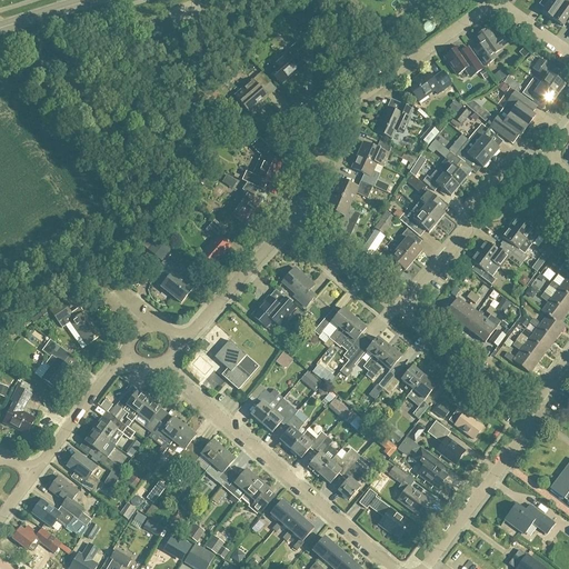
[(552,19),(563,3),(566,0),(549,0),(550,0),(542,12),(552,19)]
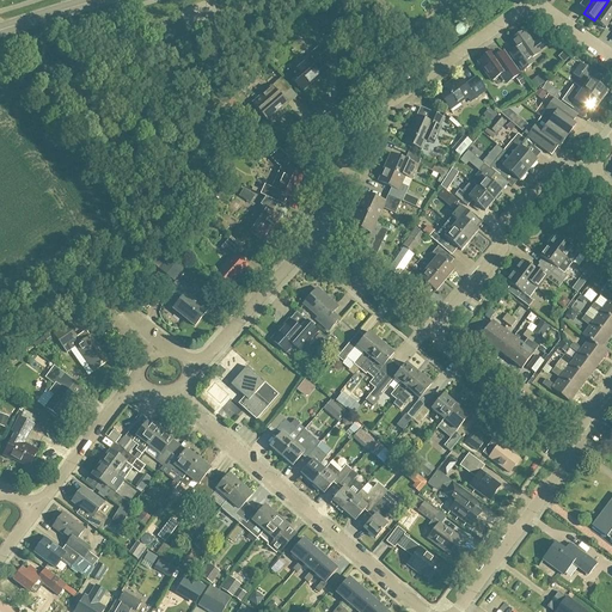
[(611,26),(611,0),(609,0),(606,4),(594,20),(605,29),(609,24),(611,26)]
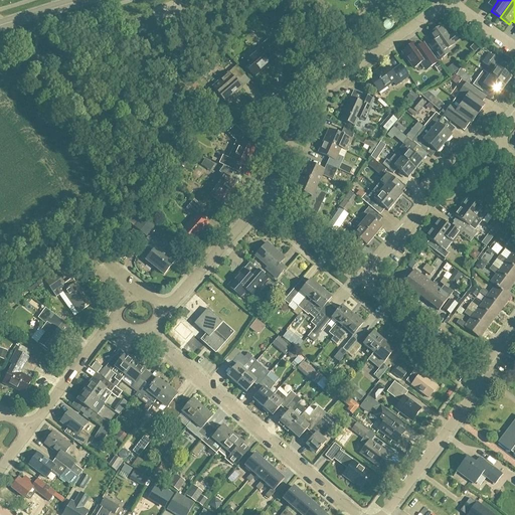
[(430,34),(435,41),(430,45),(433,50),(440,60),(450,53),(448,49),(454,44),(454,43),(459,40),(454,33),(449,37),(442,26),(430,34)]
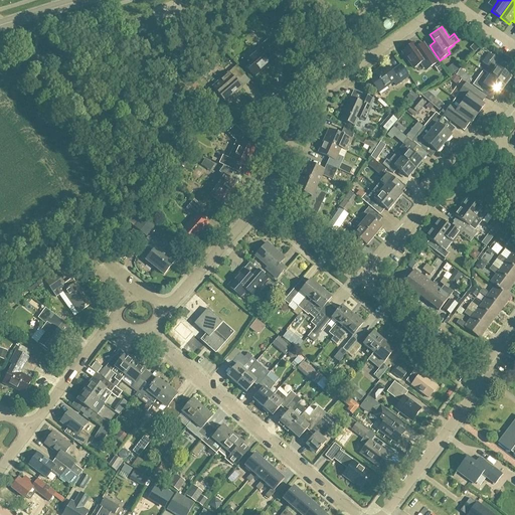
[(272,54),(278,49),(269,39),(263,45),(264,46),(243,63),(254,76),(275,58),(272,54)]
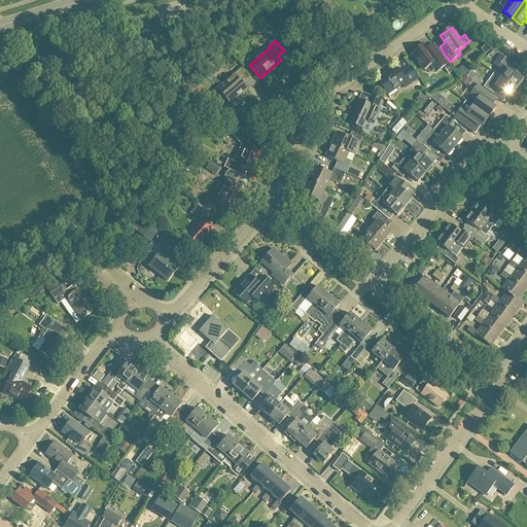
[(424,70),(430,65),(435,73),(448,64),(434,46),(429,50),(424,44),(412,54),(424,70)]
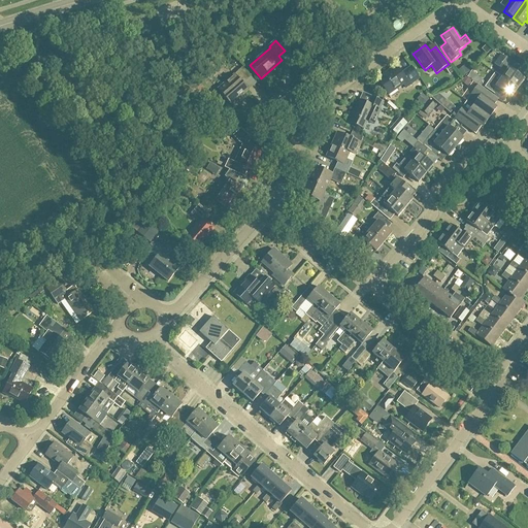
[(517,64),(506,57),(498,69),(505,73),(502,78),(518,90),(525,79),(513,71),(517,64)]
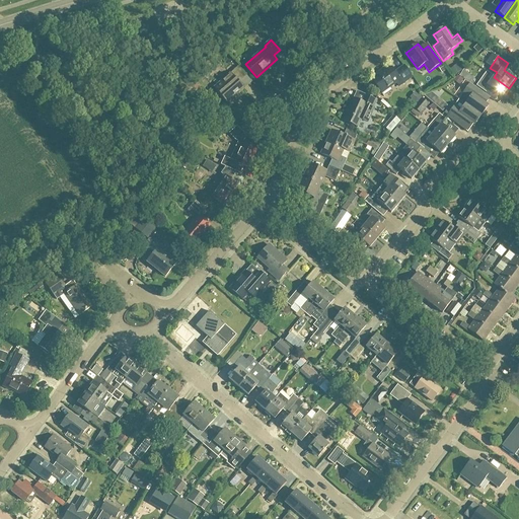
[(399,86),(412,77),(403,66),(395,73),(389,65),(381,71),(382,72),(372,80),(382,94),(396,83),(399,86)]
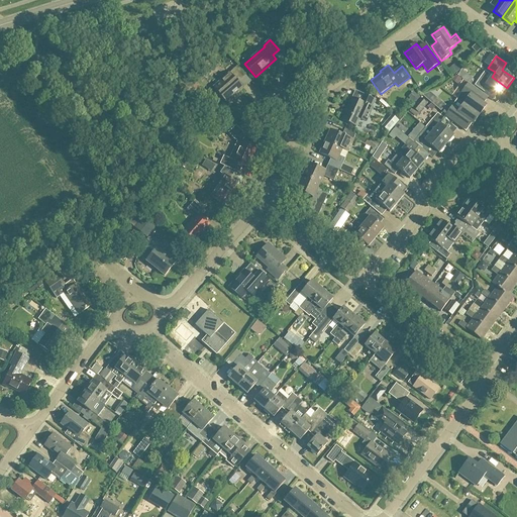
[(213,87),(226,103),(243,89),(238,82),(245,76),(237,66),(213,87)]
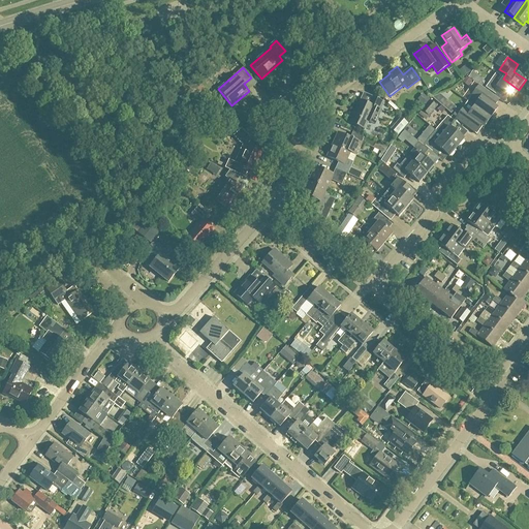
[(217,71),(206,83),(210,87),(220,75),(217,71)]
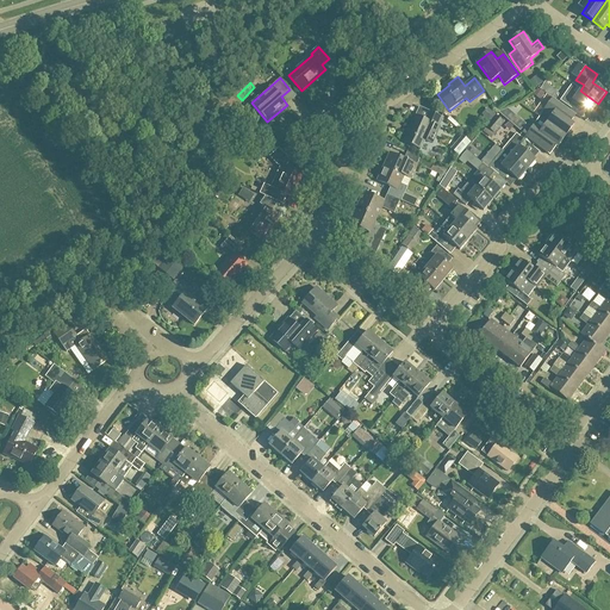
[(591,114),(598,104),(580,91),(572,85),(560,101),(572,110),(576,104),(591,114)]
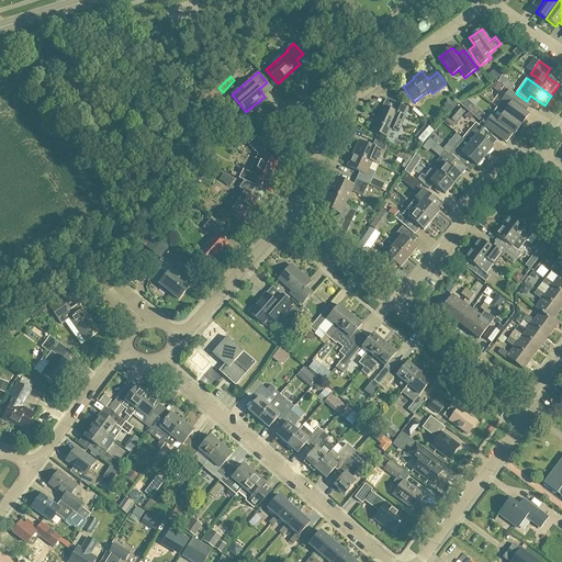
[(497,108),(521,125),(529,115),(524,112),(529,105),(509,91),(497,108)]
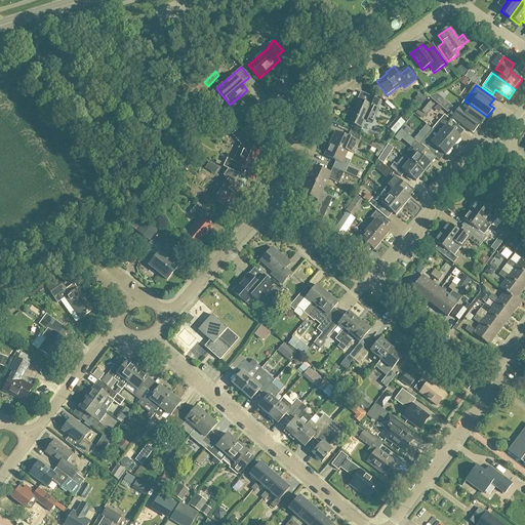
[(421,105),(427,98),(419,92),(414,98),(421,105)]
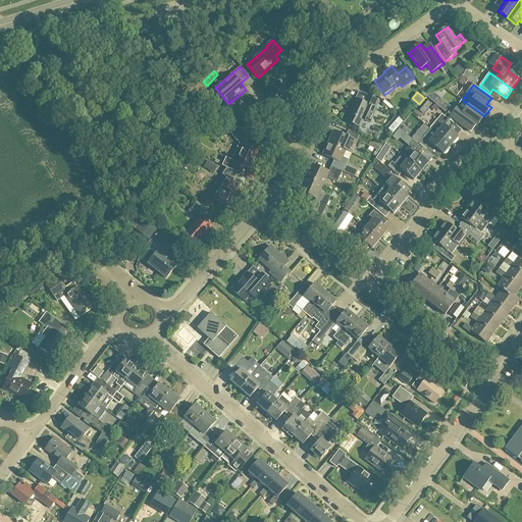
[(376,109),(374,108),(378,101),(366,96),(363,103),(355,99),(345,121),(359,128),(363,120),(369,123),(376,109)]
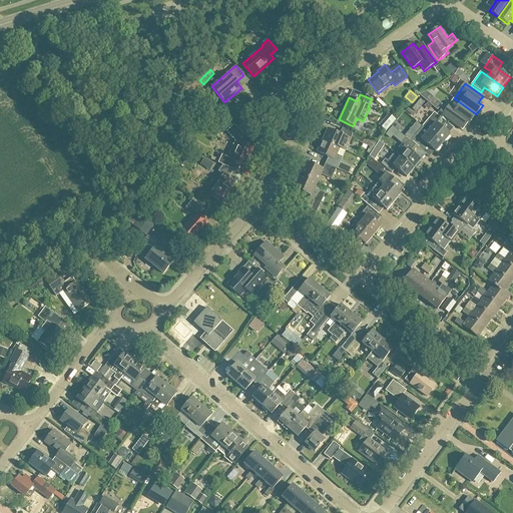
[(424,102),(417,97),(409,106),(415,112),(424,102)]
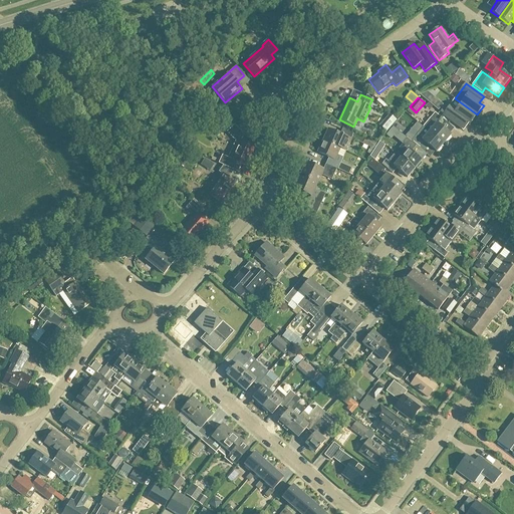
[(463,131),(469,122),(470,124),(477,114),(455,98),(448,107),(444,114),(463,131)]
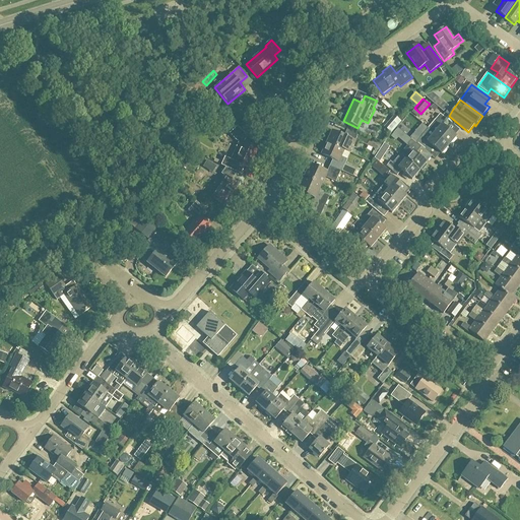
[(165,104),(168,110),(174,107),(171,102),(165,104)]
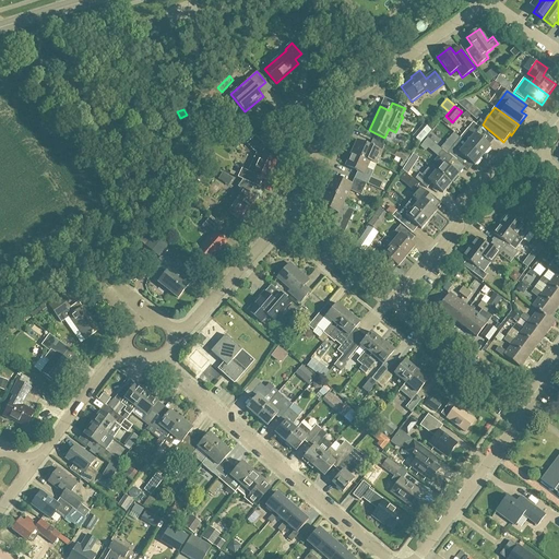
[(461,138),(483,156),(490,147),(480,139),(486,133),(474,123),(468,129),(461,138)]
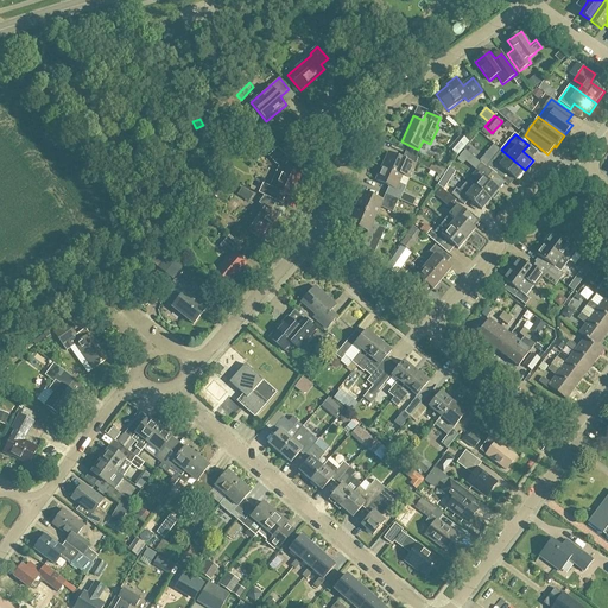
[(291,198),(301,175),(284,168),(287,159),(278,149),(268,157),(276,164),(279,165),(270,188),(264,185),(259,194),(280,203),(285,195),(291,198)]
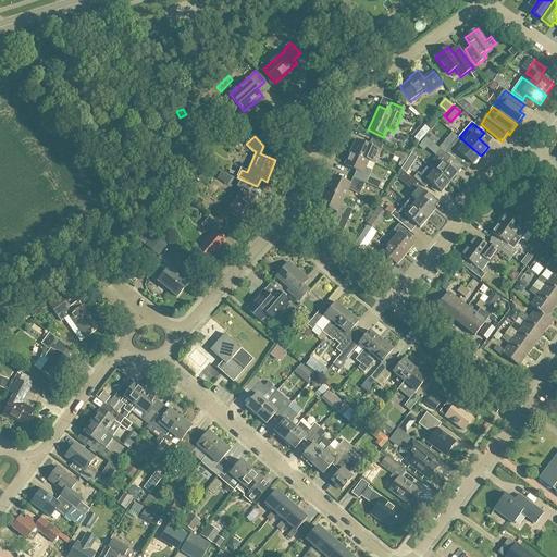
[(481,156),(459,137),(447,152),(459,162),(463,157),(473,165),(481,156)]
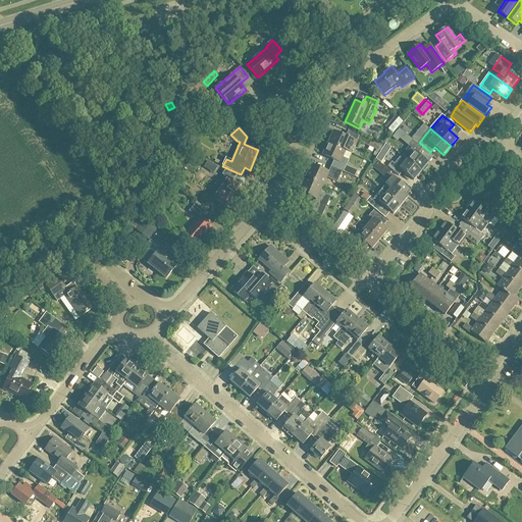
[(398,140),(404,133),(401,129),(395,137),(398,140)]
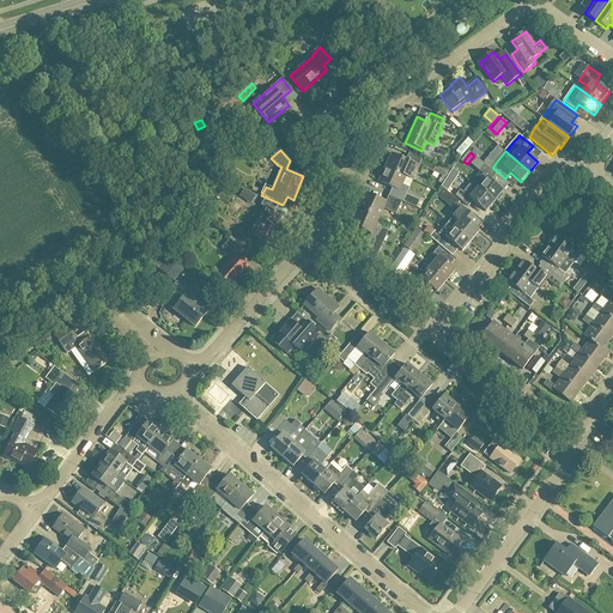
[(412,163),(392,153),(386,168),(405,176),(412,180),(417,170),(420,173),(423,167),(432,171),(436,164),(422,158),(419,165),(412,162),(412,163)]
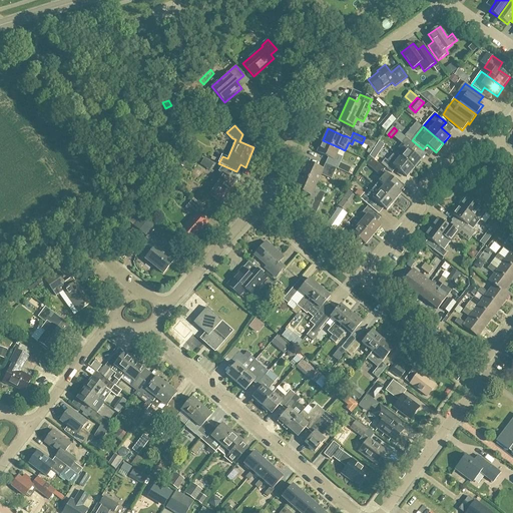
[(400,157),(414,168),(416,167),(417,168),(422,162),(420,161),(421,160),(411,151),(416,145),(406,137),(402,142),(404,143),(396,152),(401,156),(400,157)]
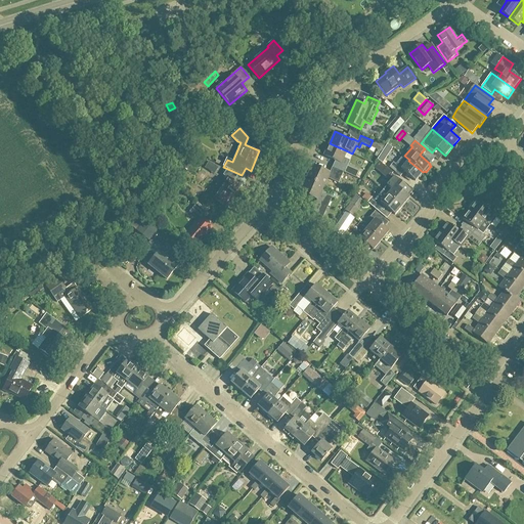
[(346,150),(330,143),(323,156),(341,164),(346,150)]
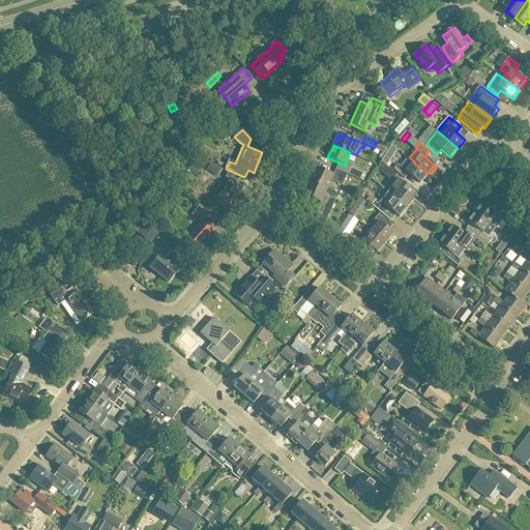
[(387,165),(391,157),(386,154),(382,160),(387,165)]
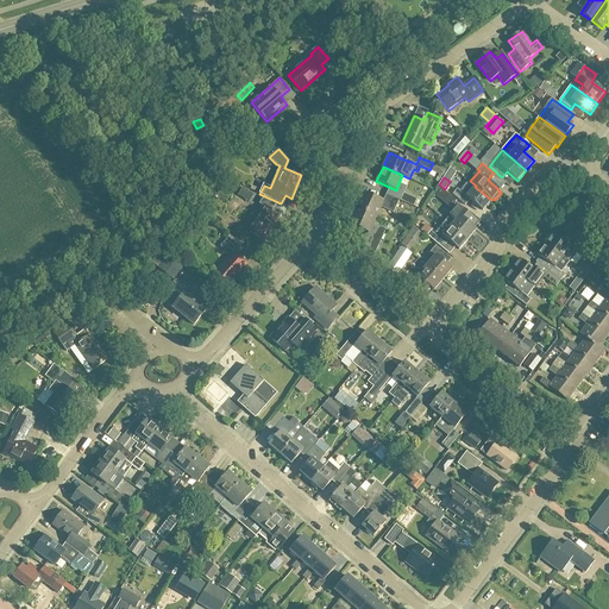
[(506,182),(502,187),(510,194),(514,190),(506,182)]
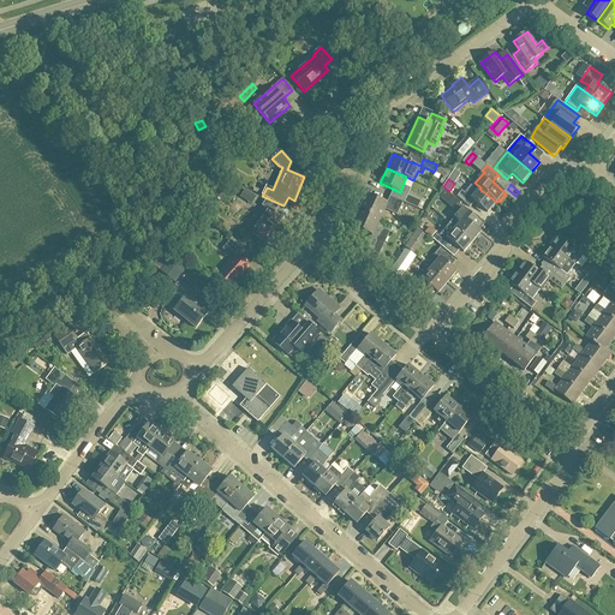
[(451,193),(445,189),(439,196),(445,201),(451,193)]
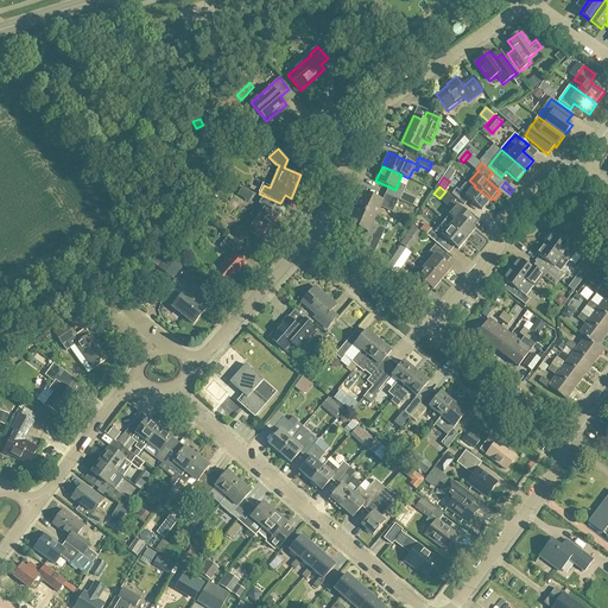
[(482,210),(491,200),(474,187),(466,196),(456,189),(451,195),(464,206),(469,200),(482,210)]
